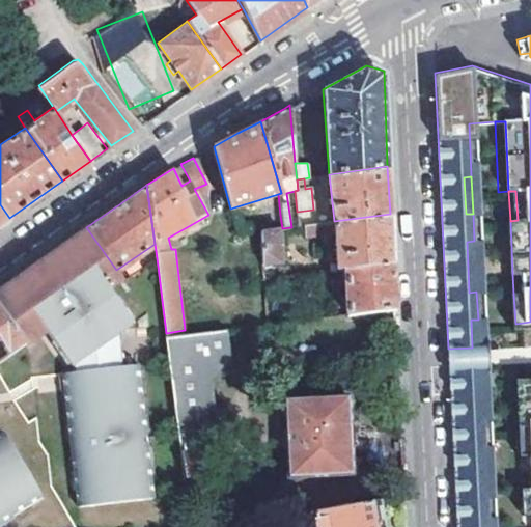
[(0,224),(9,218),(0,204),(0,224)]
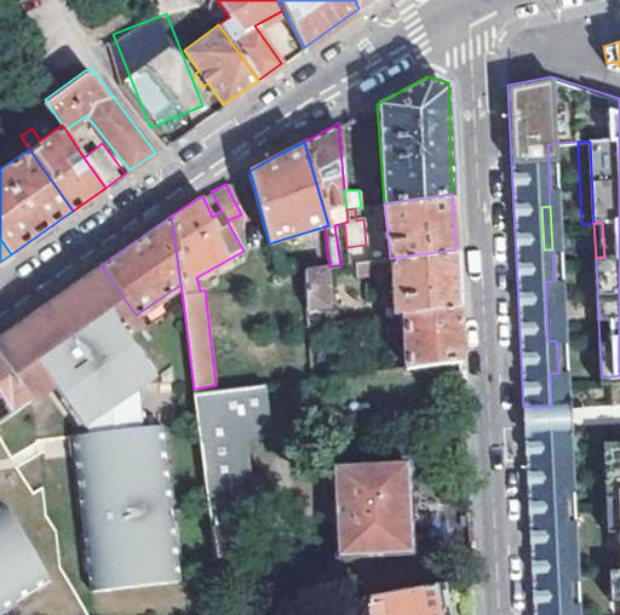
[(403,310),(459,303),(455,249),(390,258),(356,263),(356,274),(391,270),(392,304),(384,305),(384,312),(403,310)]
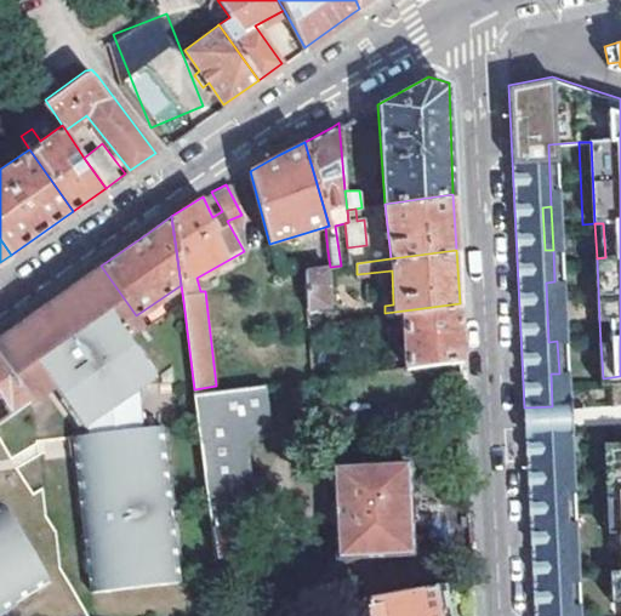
[(277,274),(294,272),(291,266),(279,257),(273,258),(277,274)]
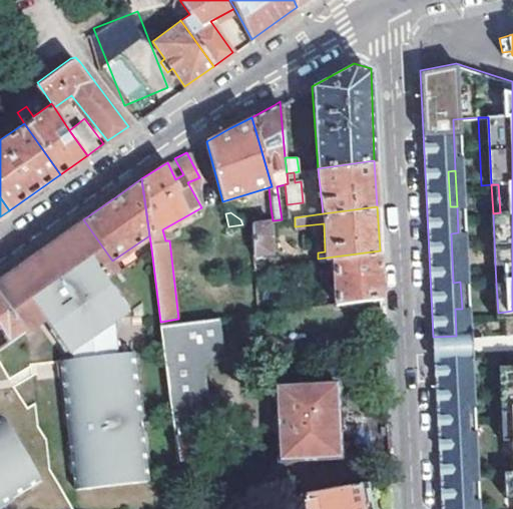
[(493,213),(483,213),(485,266),(495,265),(493,213)]
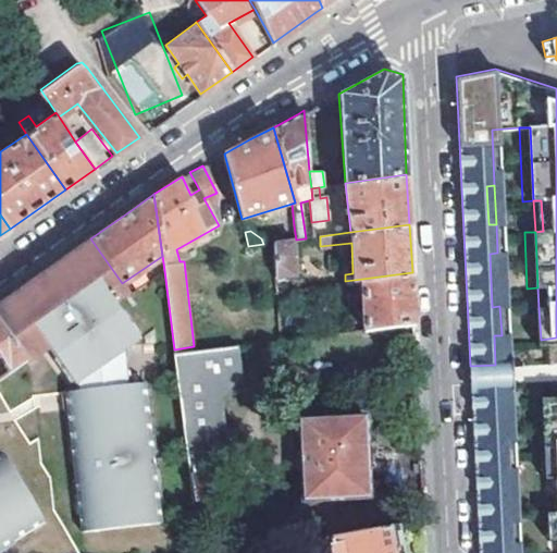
[(122,283),(90,238),(0,302),(0,319),(24,357),(27,360),(49,347),(74,383),(75,389),(77,406),(66,407),(83,529),(162,518),(145,381),(130,383),(125,346),(138,338),(115,303),(130,292),(122,283)]
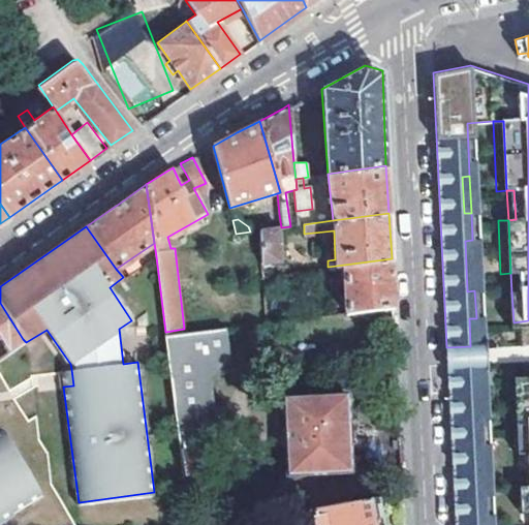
[(281,258),(279,227),(275,228),(259,229),(262,263),(281,258)]
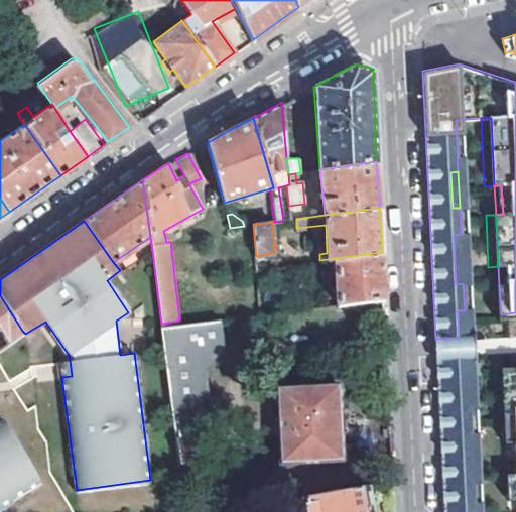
[(461,234),(454,235),(456,284),(463,283),(461,234)]
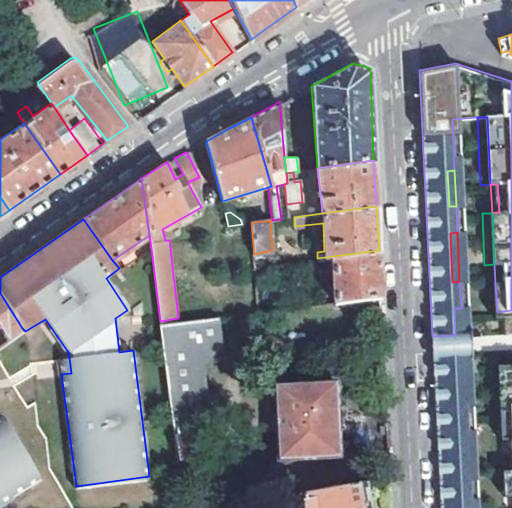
[(333,301),(380,295),(379,250),(333,256),(333,301)]
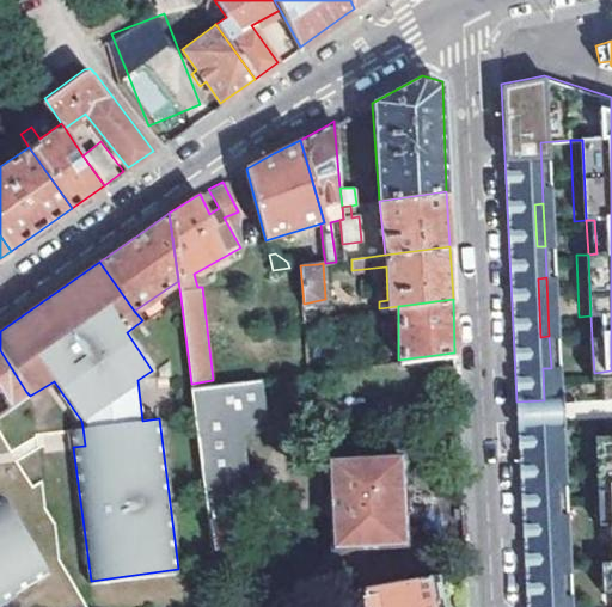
[(611,371),(594,373),(592,338),(580,339),(582,380),(611,379),(611,371)]
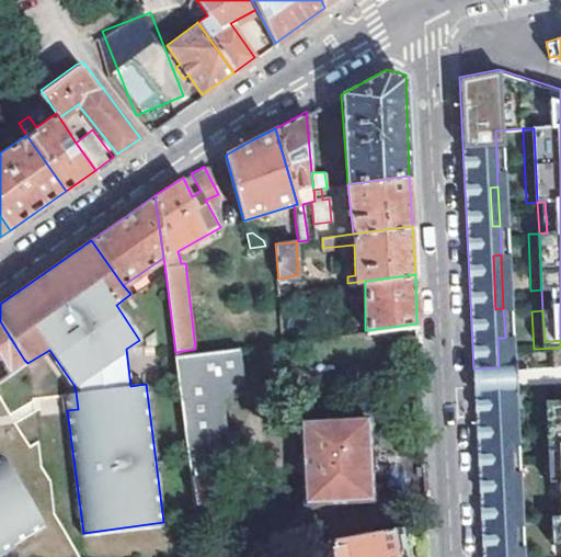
[(24,360),(0,321),(0,361),(9,373),(24,360)]
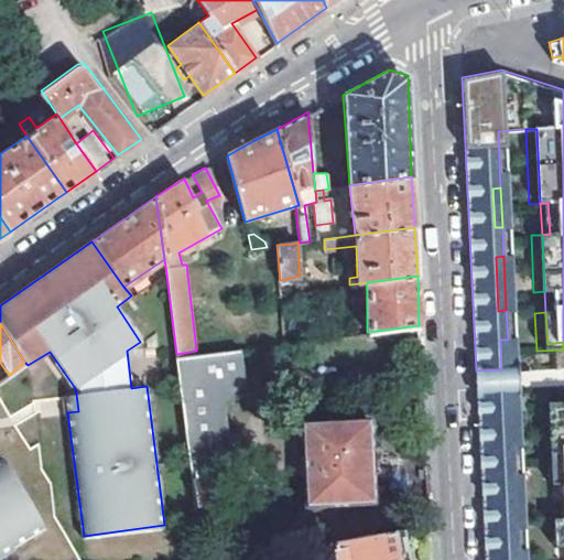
[(505,444),(512,444),(508,340),(500,340),(501,369),(476,370),(477,389),(502,388),(505,444)]
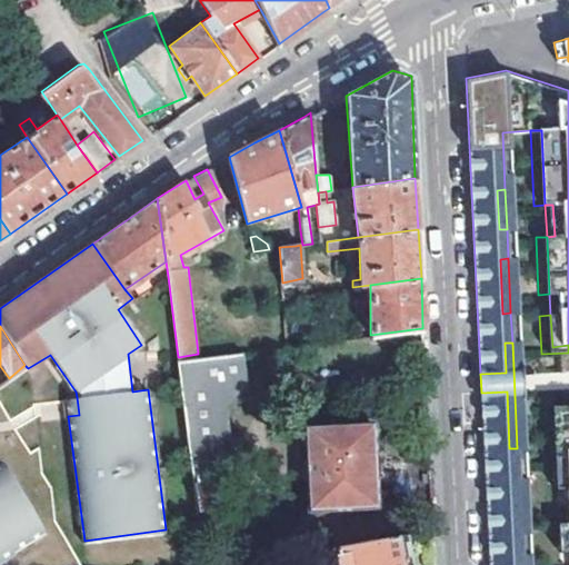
[(178,357),(192,469),(208,467),(209,478),(193,481),(197,508),(222,505),(219,473),(232,463),(231,449),(235,447),(233,435),(230,432),(226,398),(235,385),(247,384),(242,349),(198,354),(178,357)]
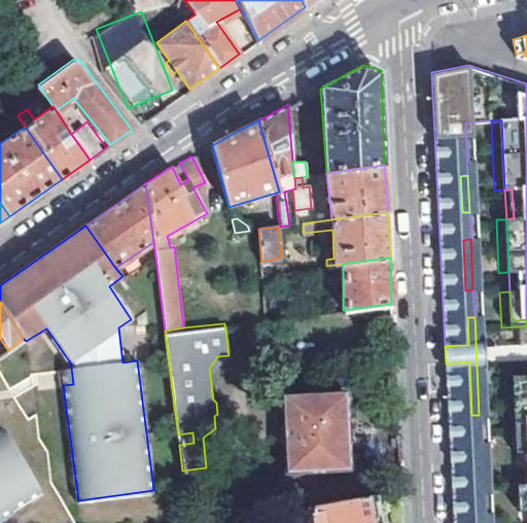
[(469,362),(446,363),(453,522),(484,522),(483,492),(476,492),(473,445),(481,444),(479,415),(471,415),(469,362)]
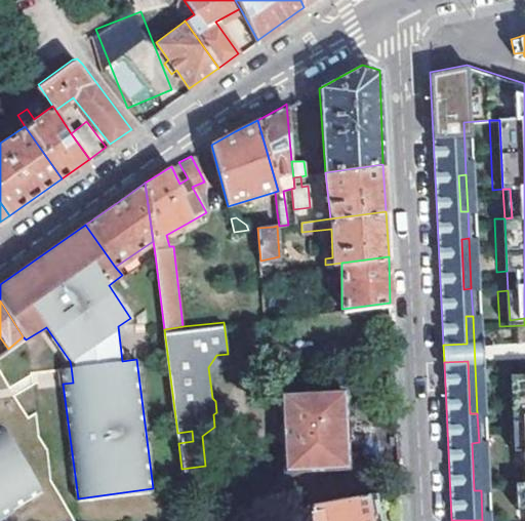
[(62,367),(63,384),(73,383),(71,366),(62,367)]
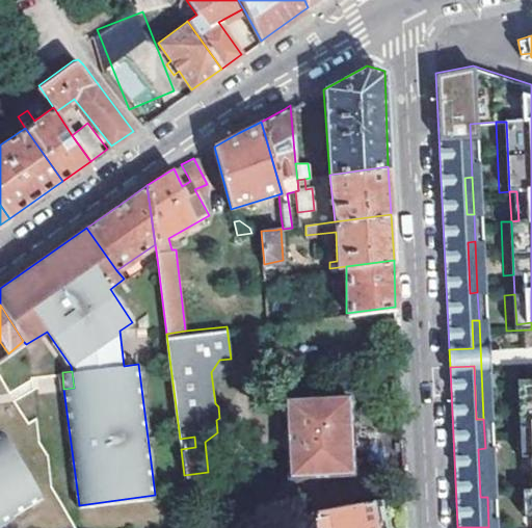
[(519,387),(531,385),(531,379),(508,380),(511,458),(523,457),(519,387)]
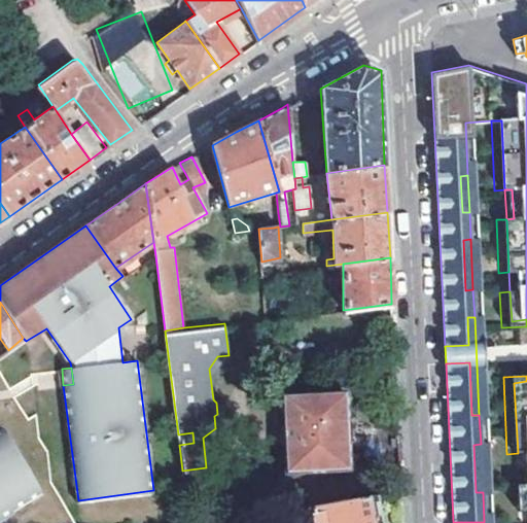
[(521,511),(521,522),(526,522),(526,381),(514,383),(518,453),(519,485),(521,511)]
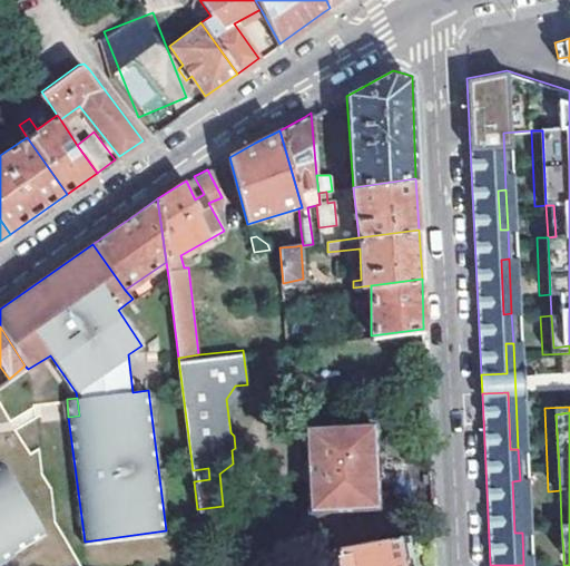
[(310,510),(377,506),(373,423),(304,426),(310,510)]
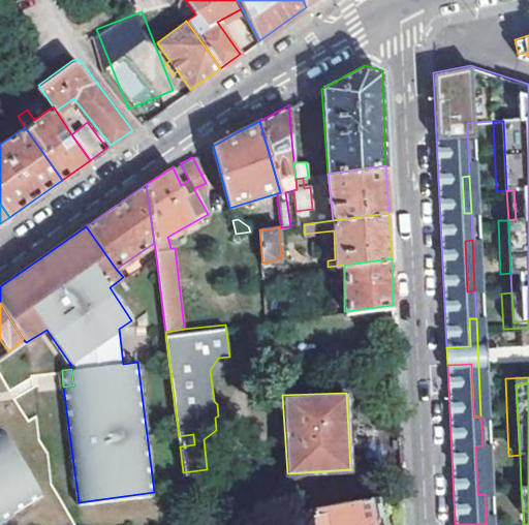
[(0,515),(42,489),(3,426),(0,427),(0,515)]
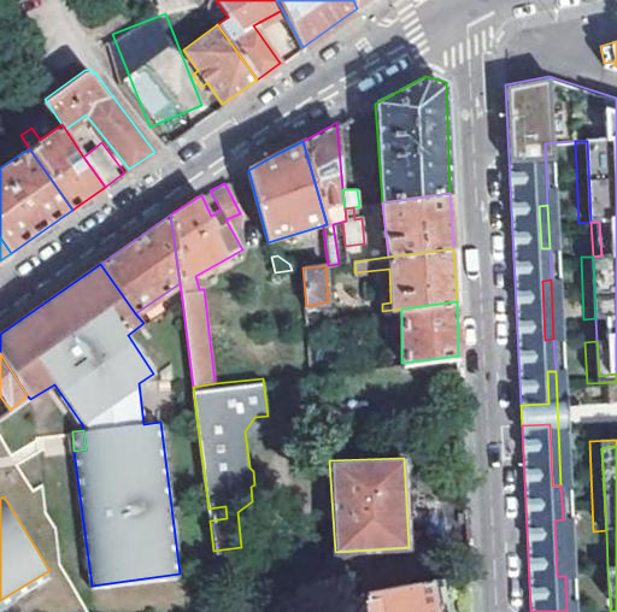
[(563,519),(554,521),(557,576),(565,576),(563,519)]
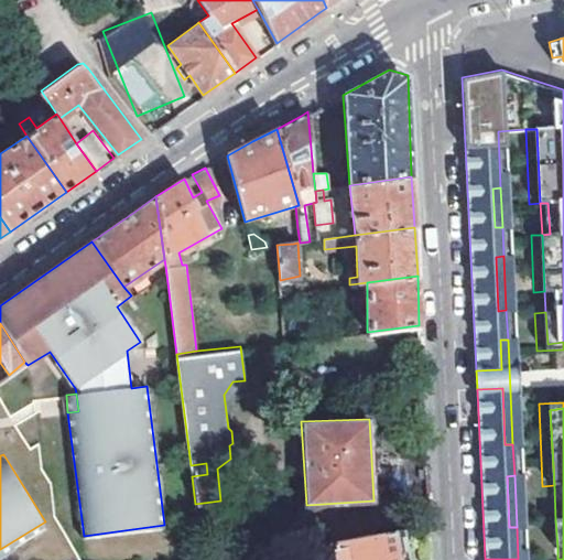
[(555,519),(544,520),(545,548),(557,547),(555,519)]
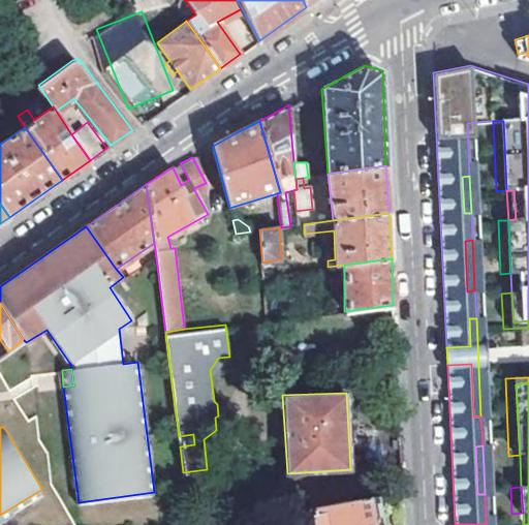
[(312,524),(380,524),(375,496),(309,507),(312,524)]
